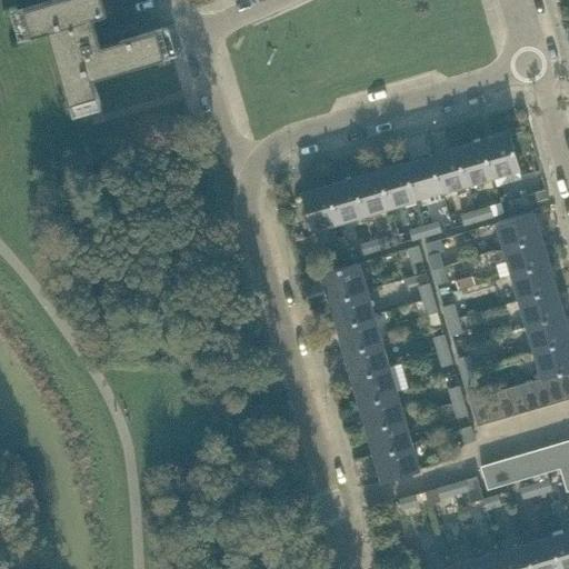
[(46,0),(25,7),(33,35),(50,29),(71,101),(99,93),(95,77),(167,56),(158,28),(137,35),(133,21),(137,20),(137,19),(136,19),(129,0),(46,0)]
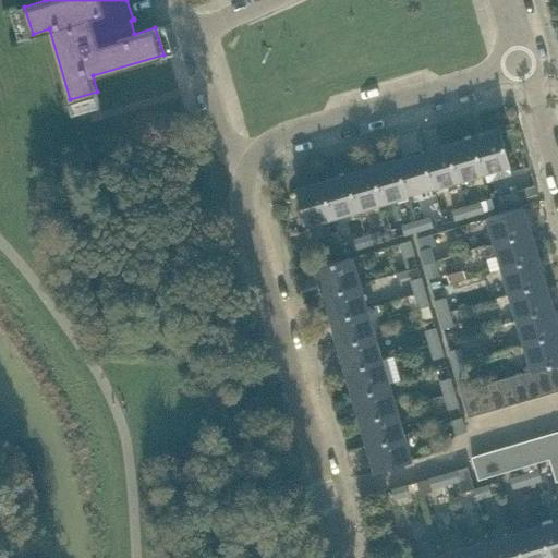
[(485,171),(510,164),(500,129),(474,136),(485,171)]
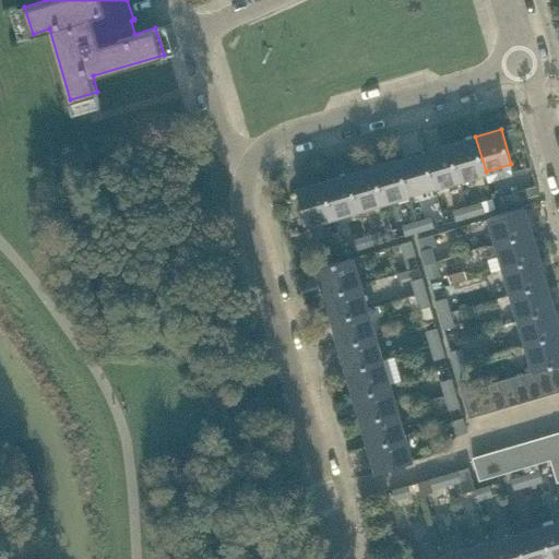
[(460,178),(486,171),(475,137),(450,144),(460,178)]
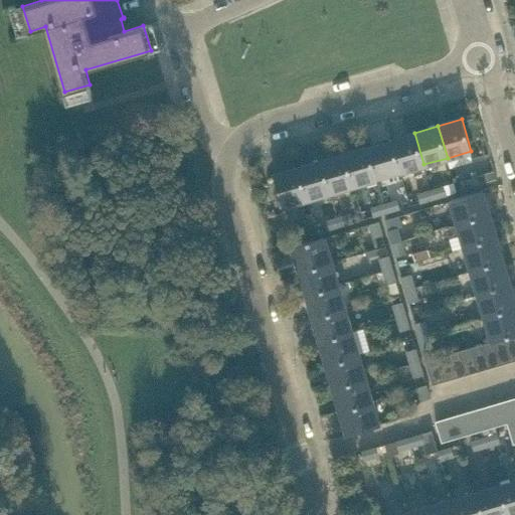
[(400,171),(423,164),(414,133),(391,140),(400,171)]
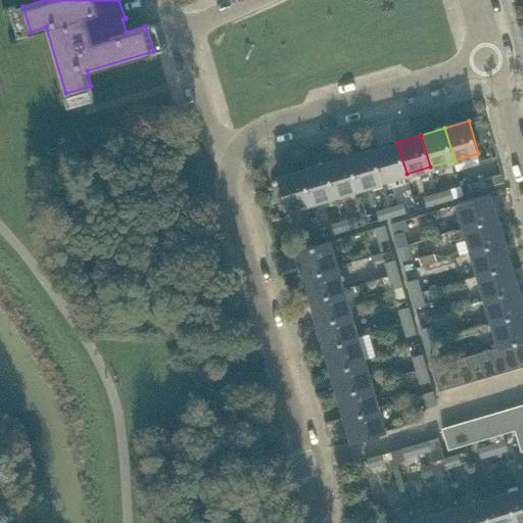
[(383,181),(407,174),(397,142),(374,149),(383,181)]
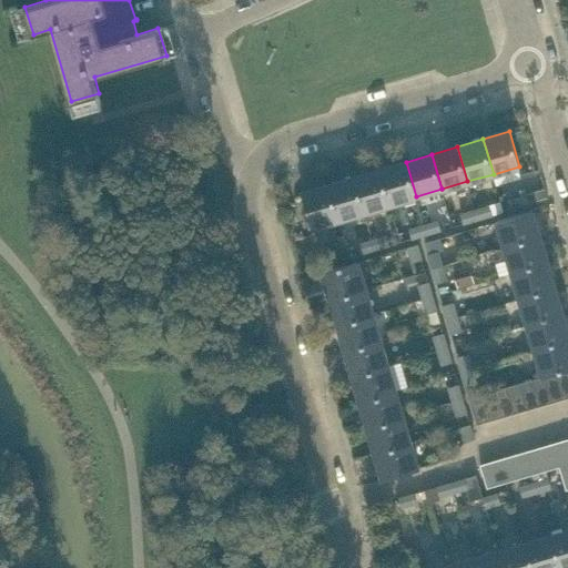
[(391,204),(416,196),(406,162),(381,170),(391,204)]
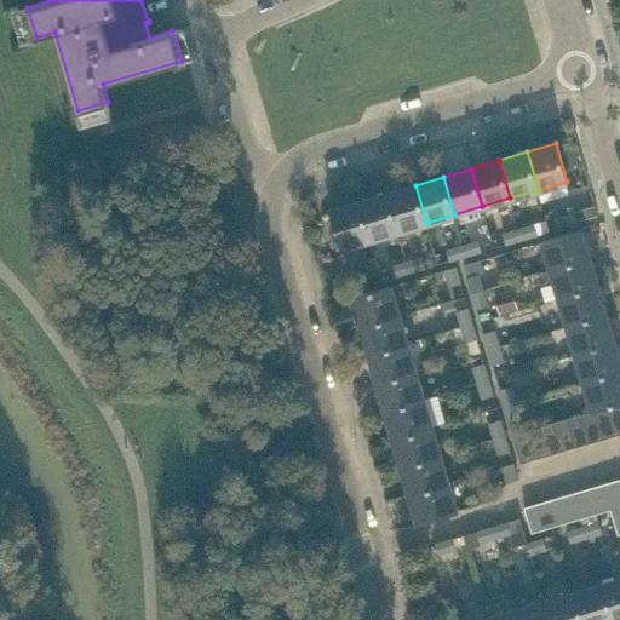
[(399,231),(426,223),(415,185),(388,193),(399,231)]
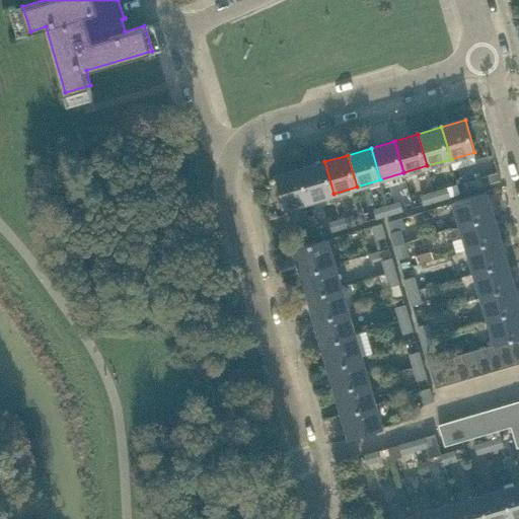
[(310,200),(334,194),(324,161),(301,168),(310,200)]
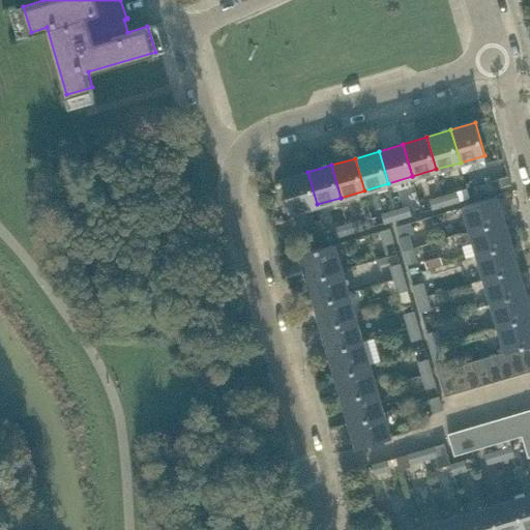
[(292,211),(317,204),(307,172),(283,179),(292,211)]
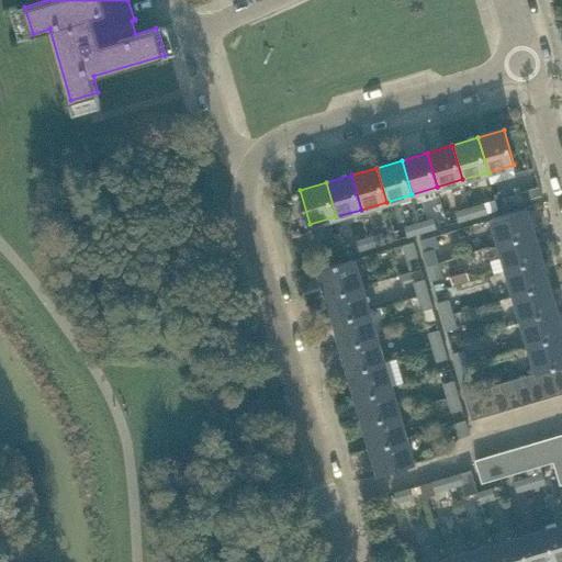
[(510,206),(525,202),(523,192),(508,197),(510,206)]
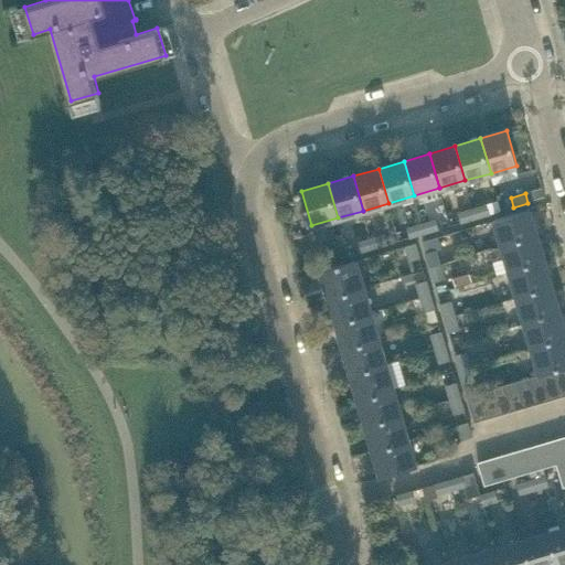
[(473,209),(476,217),(490,214),(487,204),(473,209)]
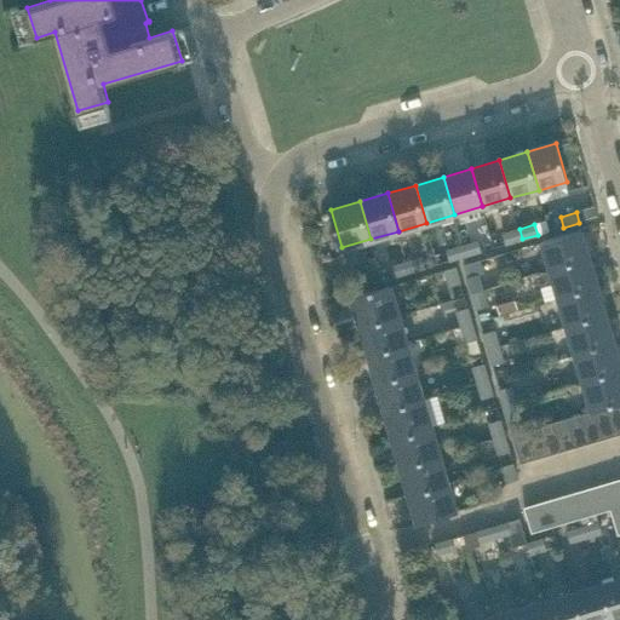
[(506,244),(522,239),(520,229),(503,234),(506,244)]
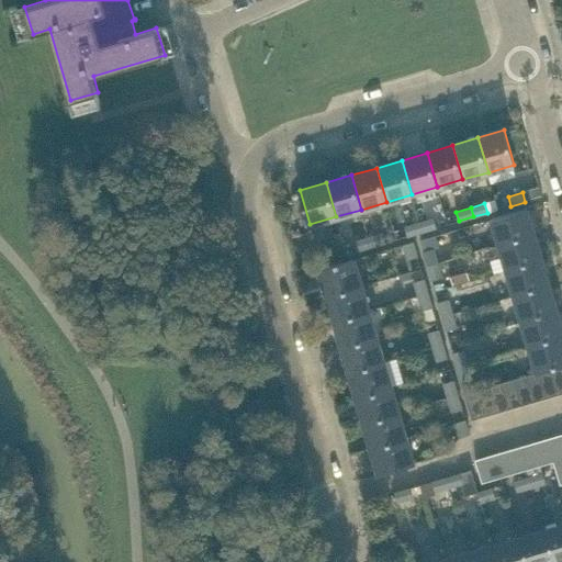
[(501,245),(535,235),(527,209),(493,218),(501,245)]
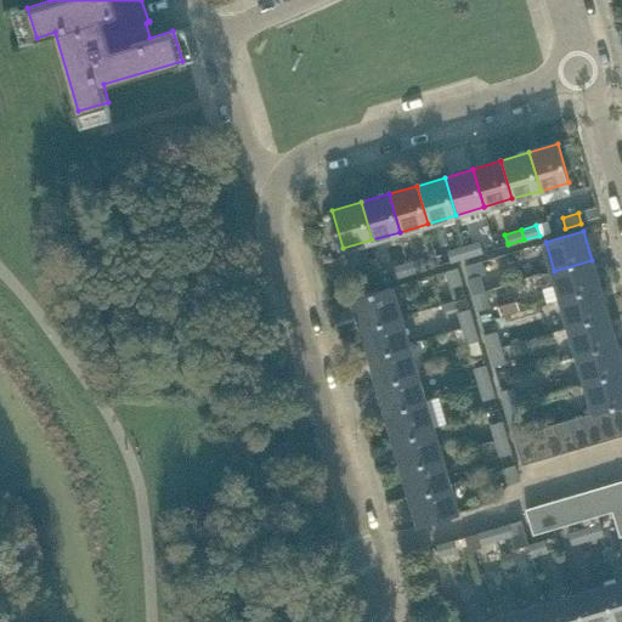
[(465,246),(468,256),(484,253),(480,241),(465,246)]
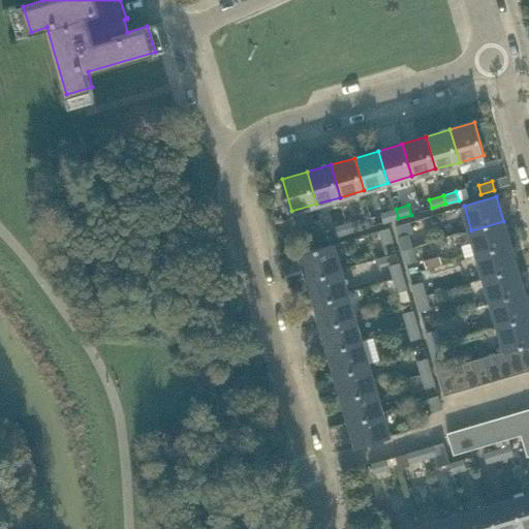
[(384,222),(398,218),(396,209),(381,213),(384,222)]
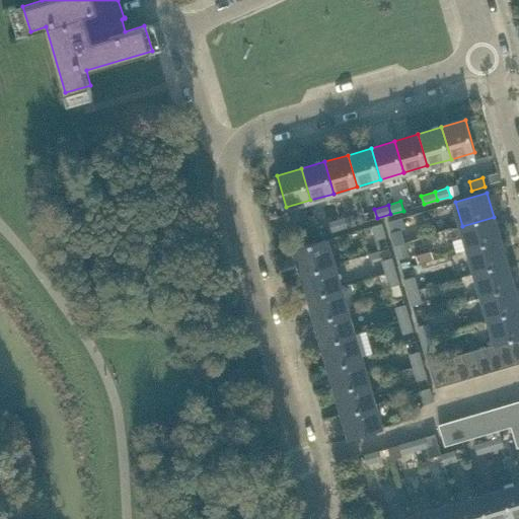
[(341,219),(344,227),(356,224),(353,215),(341,219)]
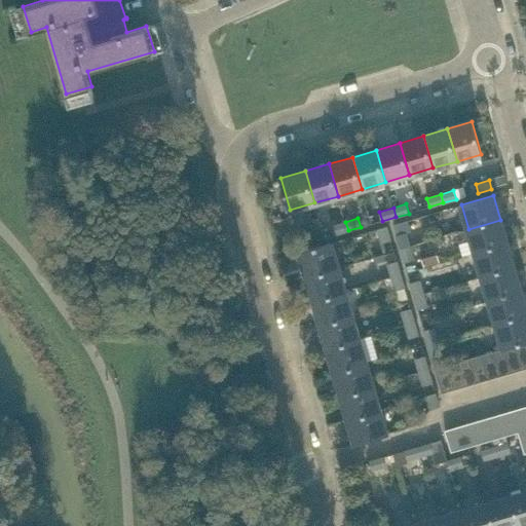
[(475,253),(508,243),(500,220),(468,229),(475,253)]
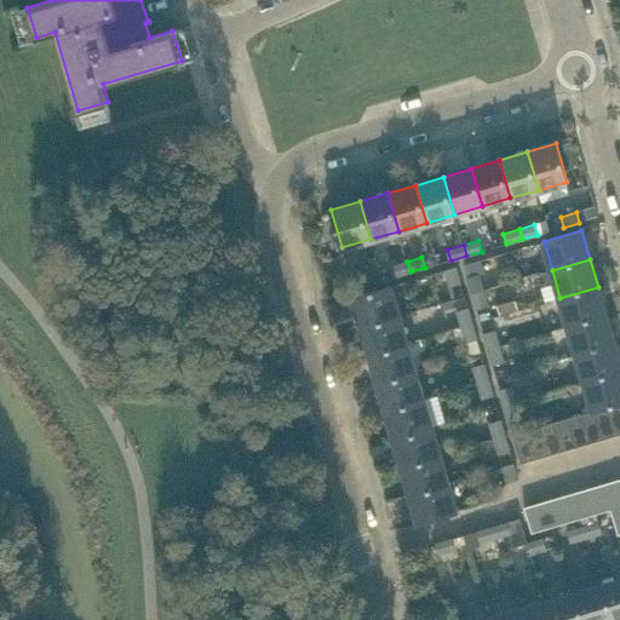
[(394,276),(411,271),(407,262),(390,267),(394,276)]
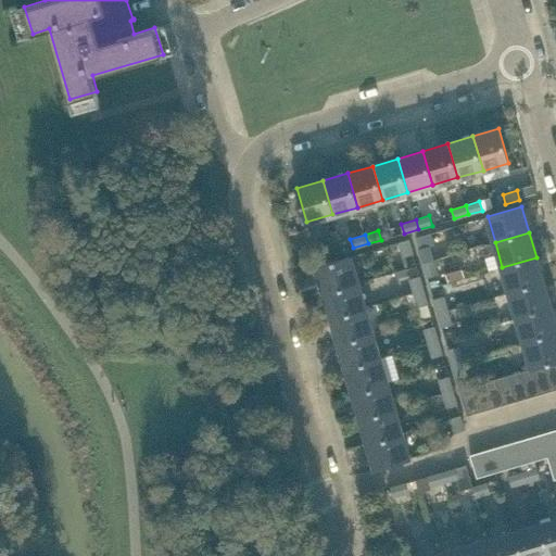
[(404,256),(414,253),(409,239),(400,242),(404,256)]
